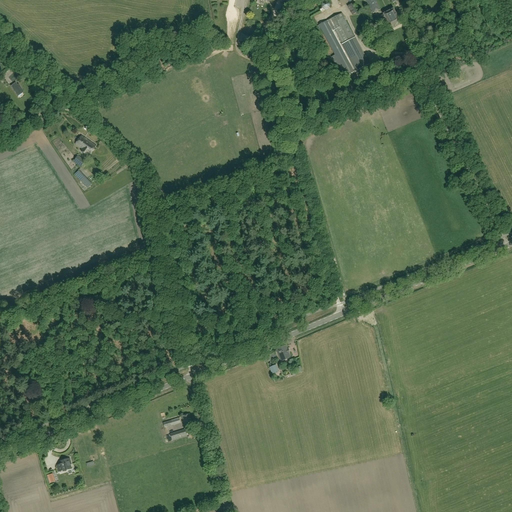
[(375,0),(365,0),(373,14),(380,9),(375,0)]
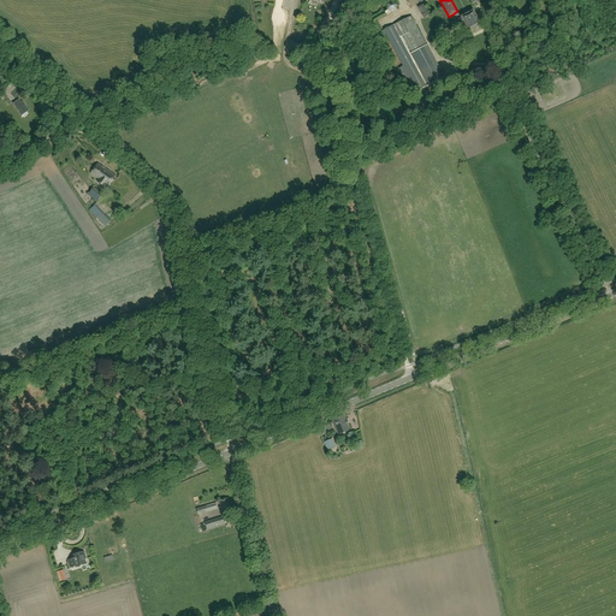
[(388,4),(386,10),(392,13),(397,10),(397,4),(392,1),(388,4)]
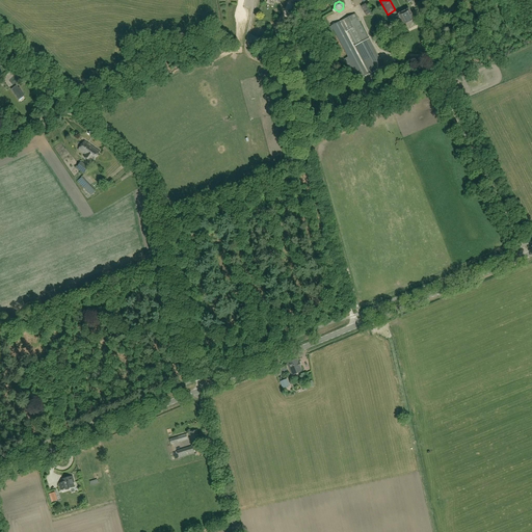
[(369,19),(375,16),(370,4),(364,7),(369,19)]
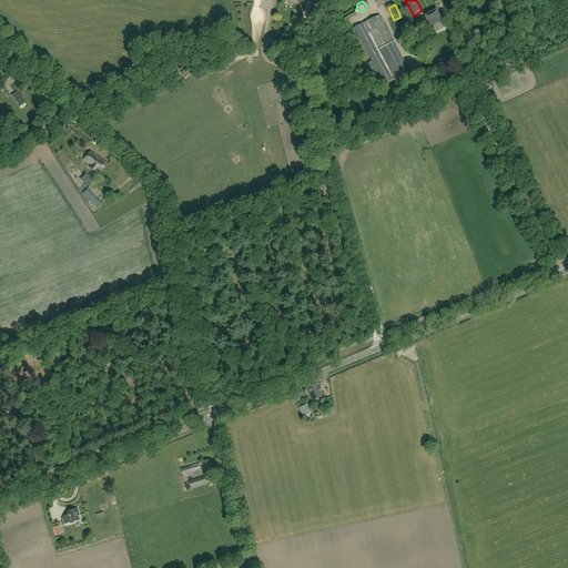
[(428,23),(433,31),(444,24),(436,10),(425,16),(425,17),(422,19),(425,26),(428,23)]
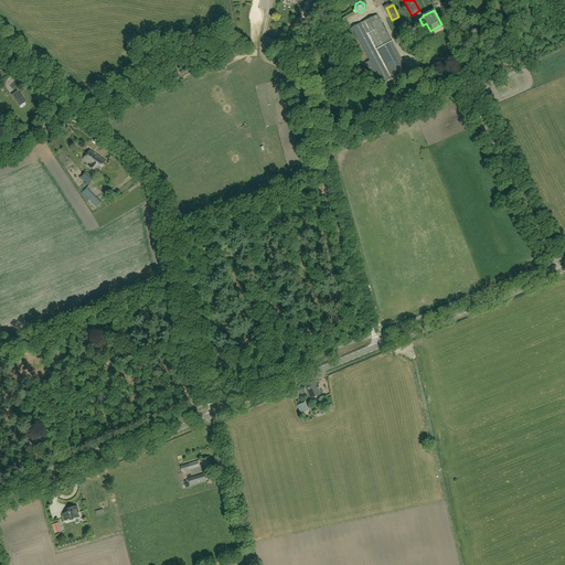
[(377,14),(362,23),(368,34),(370,33),(394,78),(408,71),(395,48),(377,14)]
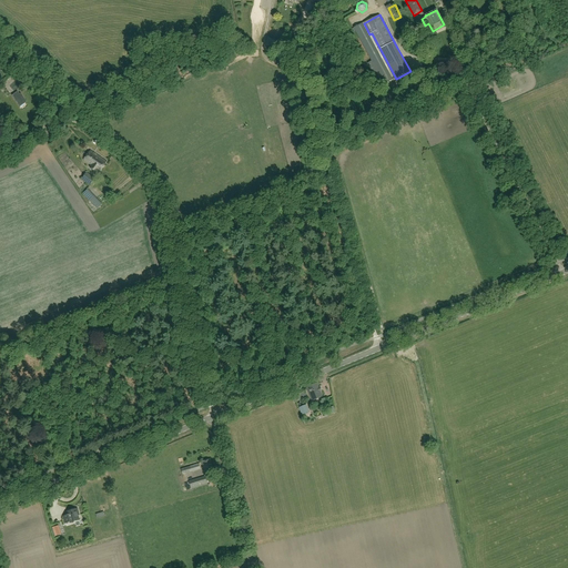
[(392,80),(362,24),(362,23),(354,29),(372,61),(368,63),(381,87),(392,80)]
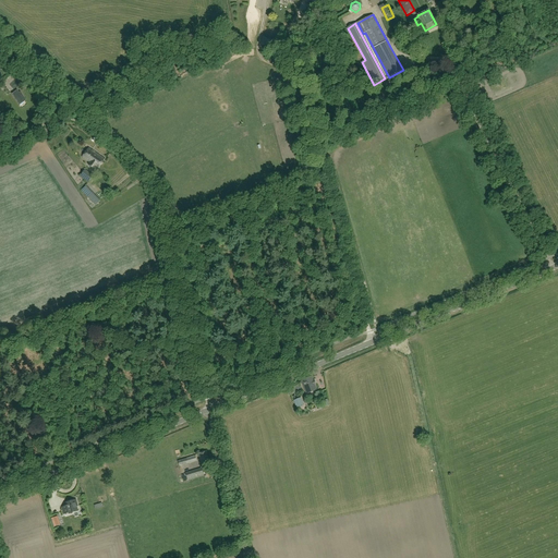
[(26,100),(21,92),(19,93),(17,89),(11,94),(19,105),(26,100)]
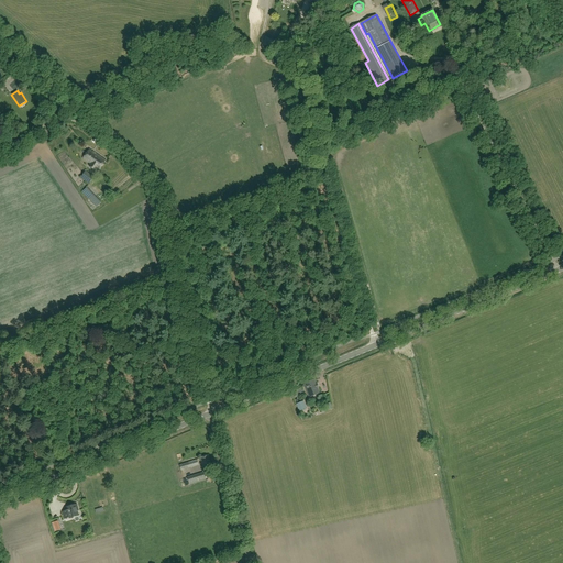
[(106,161),(97,155),(89,150),(83,158),(90,164),(89,166),(95,170),(97,168),(99,170),(106,161)]
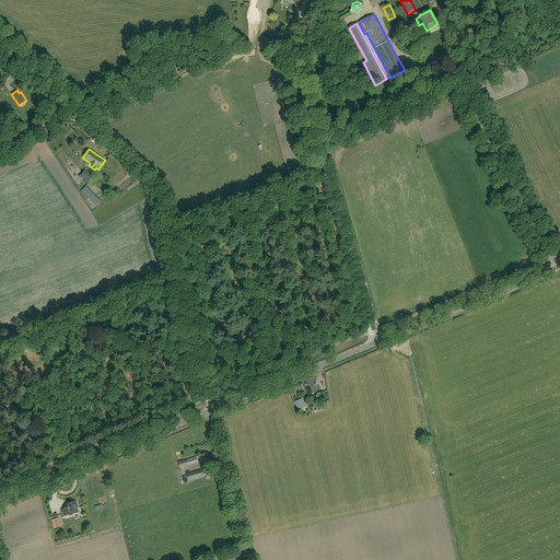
[(85,171),(80,177),(89,183),(94,176),(85,171)]
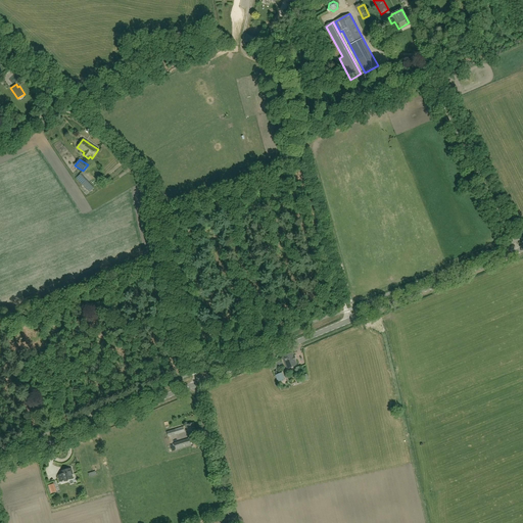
[(81,175),(77,179),(89,193),(94,189),(81,175)]
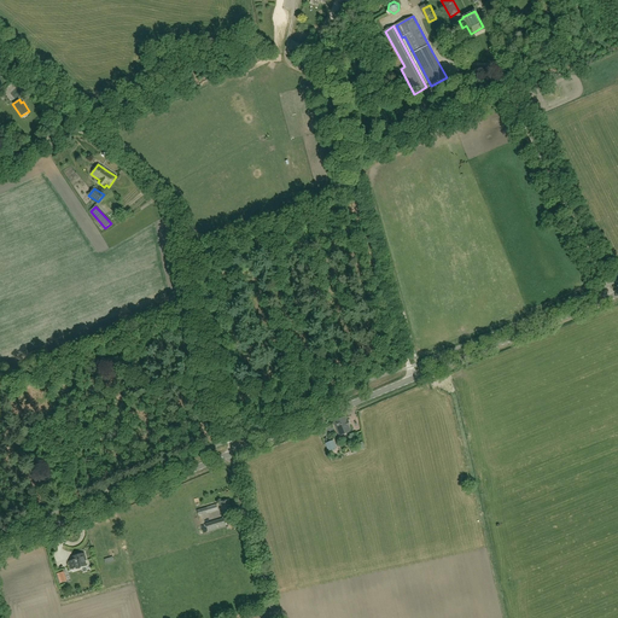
[(349,431),(349,430),(345,419),(334,423),(338,433),(339,436),(349,431)]
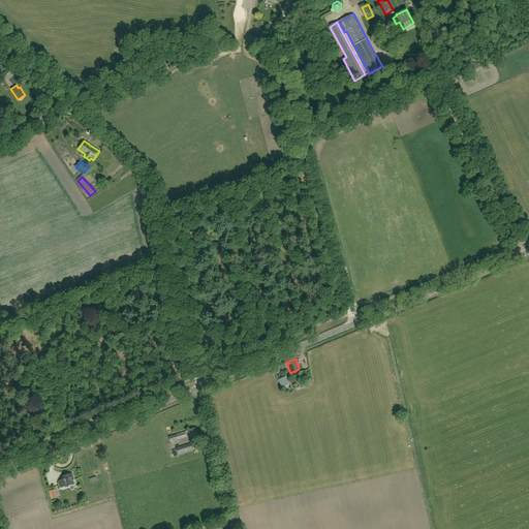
[(285,377),(278,380),(281,386),(288,383),(285,377)]
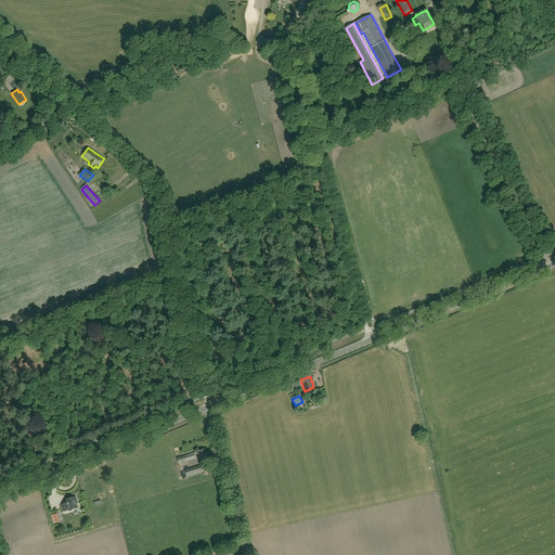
[(198,456),(196,457),(198,461),(208,459),(205,449),(196,451),(198,456)]
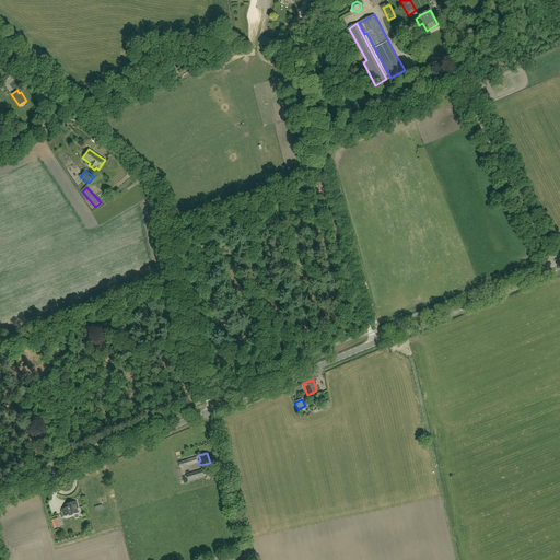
[(178,463),(179,468),(197,464),(196,458),(178,463)]
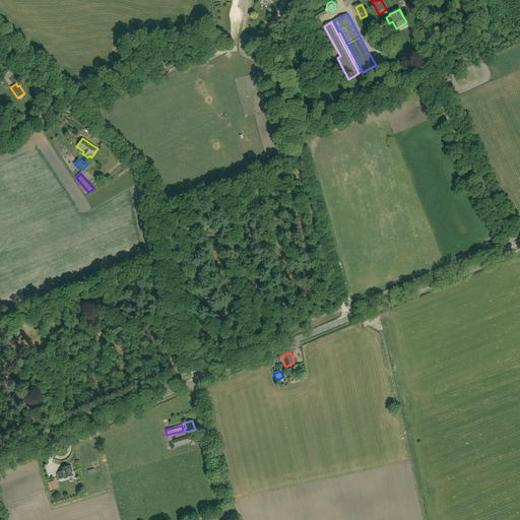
[(189,444),(187,437),(173,441),(175,448),(189,444)]
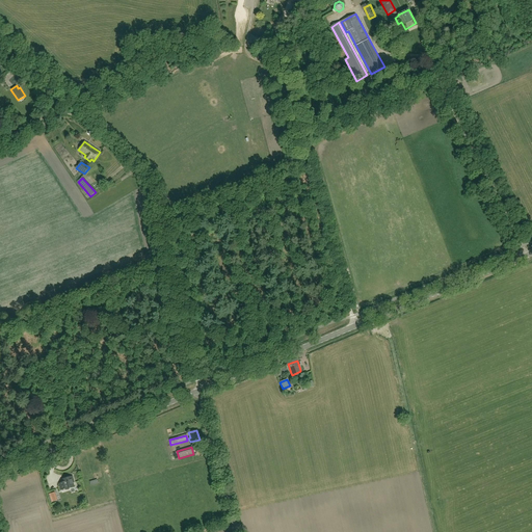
[(63,482),(58,483),(60,490),(65,489),(65,490),(75,487),(74,483),(75,482),(73,476),(62,479),(63,482)]
